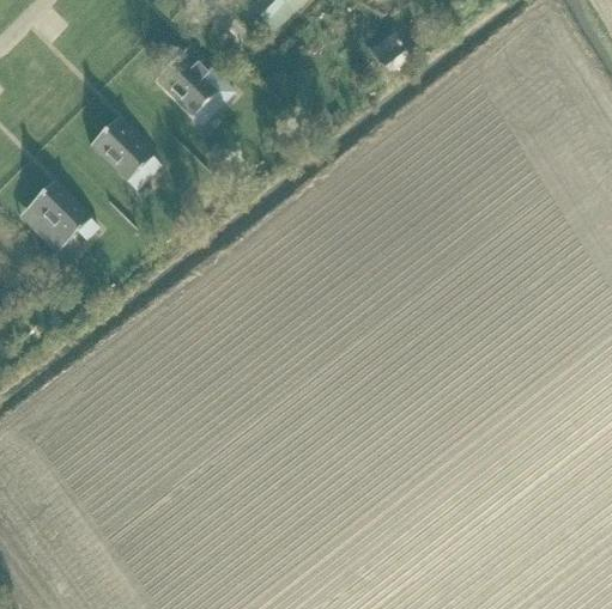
[(240,0),(235,6),(256,26),(268,38),(294,13),(295,13),(307,0),(240,0)]
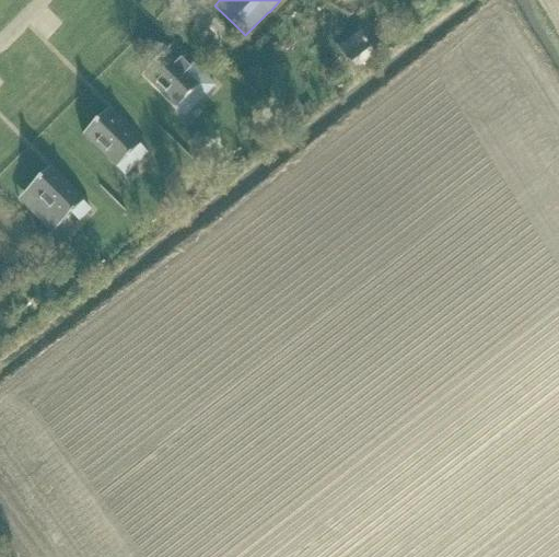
[(356,66),(376,50),(360,28),(339,44),(356,66)]
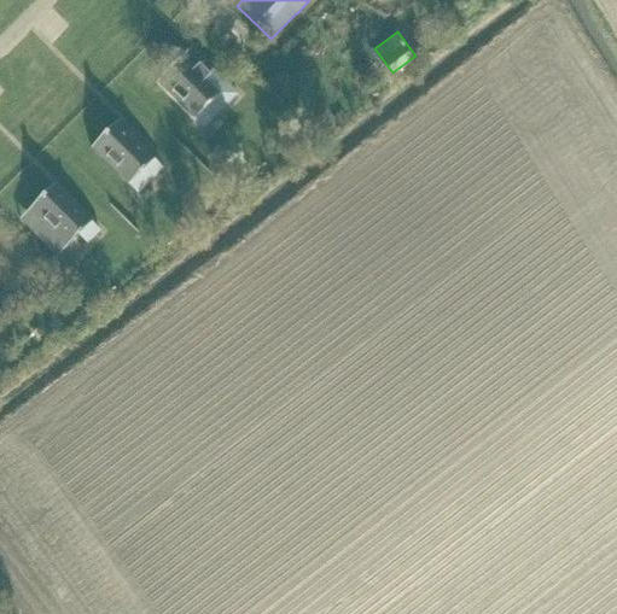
[(157,81),(195,118),(214,100),(222,109),(238,93),(214,68),(208,74),(201,66),(207,60),(191,46),(157,81)]
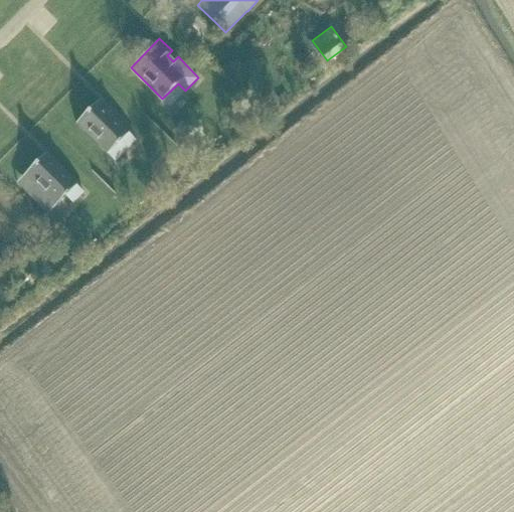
[(100,98),(76,122),(108,153),(118,143),(126,150),(137,139),(110,112),(112,110),(100,98)]
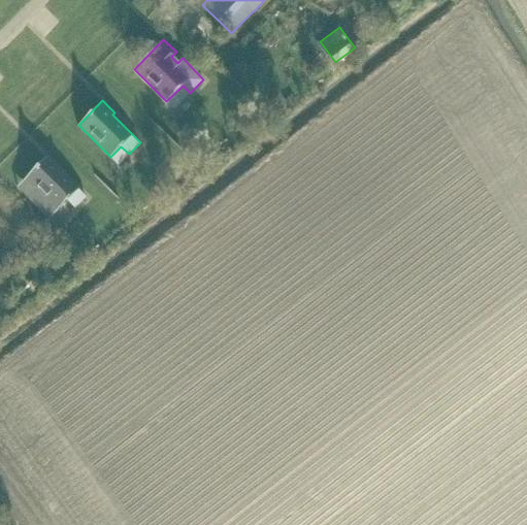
[(46,157),(25,178),(57,211),(67,200),(74,207),(86,196),(46,157)]
